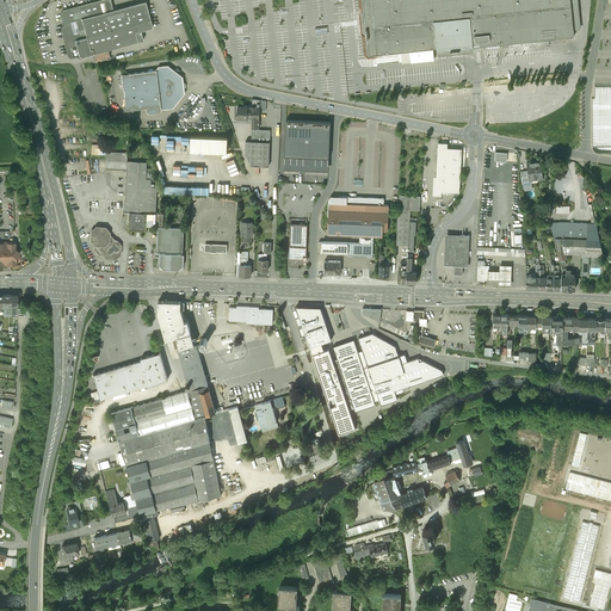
[(65,25),(62,29),(68,55),(71,56),(76,55),(79,56),(143,39),(140,30),(152,26),(146,1),(113,10),(110,0),(102,0),(65,11),(62,14),(65,25)]
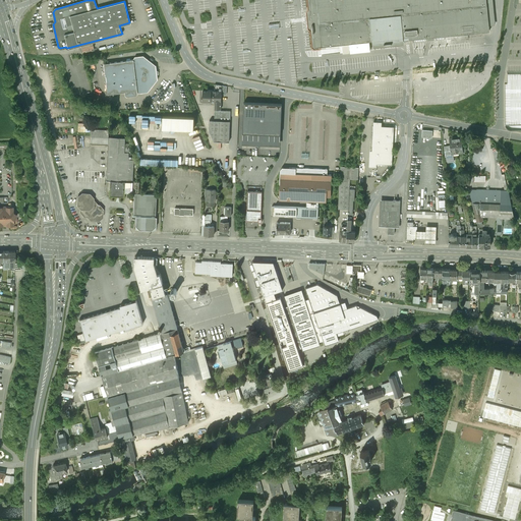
[(320,48),(322,46),(316,46),(314,45),(312,27),(311,27),(310,27),(308,11),(309,11),(310,11),(309,0),(306,0),(308,10),(306,11),(308,29),(310,31),(311,47),(314,49),(320,48)]
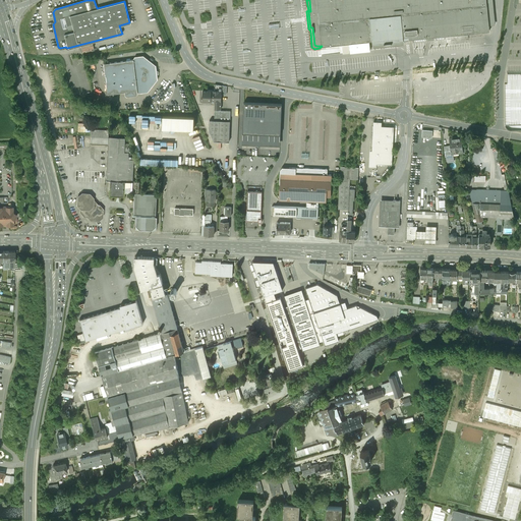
[(309,0),(310,11),(309,11),(308,11),(310,27),(311,27),(312,27),(314,45),(316,46),(322,46),(342,44),(343,53),(370,50),(369,41),(372,41),(372,48),(404,45),(403,40),(489,31),(489,25),(495,24),(491,0),(309,0)]
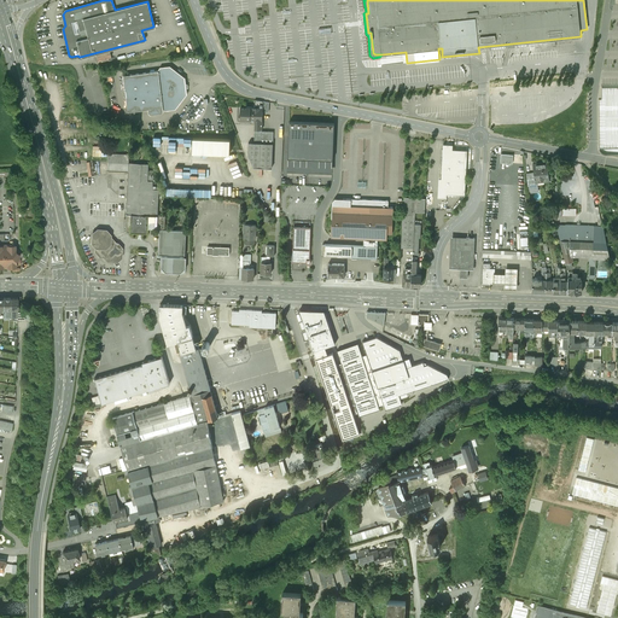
[(100,59),(114,56),(112,48),(98,52),(100,59)]
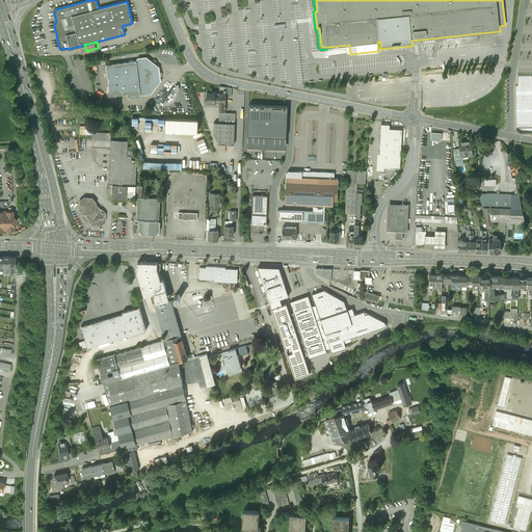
[(136,61),(105,64),(109,96),(140,92),(142,94),(151,92),(158,84),(157,81),(160,78),(159,70),(156,68),(155,64),(147,58),(138,59),(136,61)]
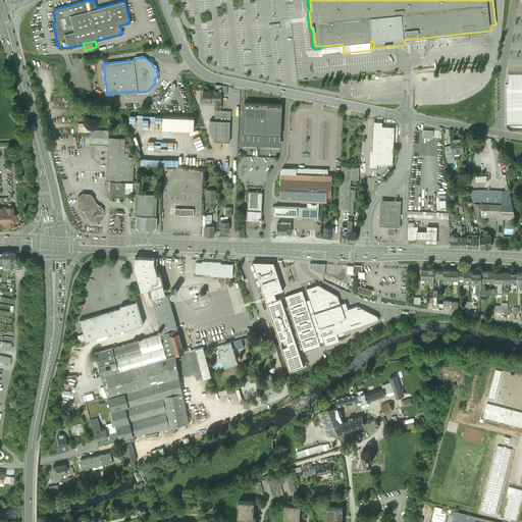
[(521,70),(508,71),(508,84),(506,84),(506,125),(507,127),(508,129),(511,131),(512,131),(521,131),(521,70)]
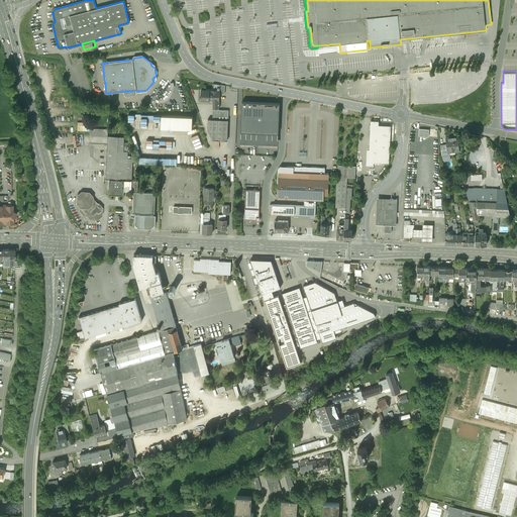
[(225,86),(213,84),(213,90),(220,90),(219,94),(224,94),(225,86)]
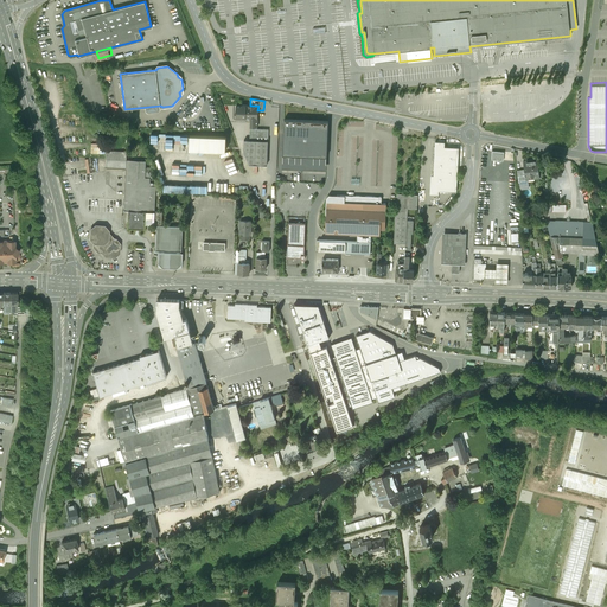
[(257,129),(257,110),(259,106),(250,106),(242,106),(242,107),(236,107),(236,119),(238,119),(246,119),(246,115),(251,115),(250,140),(250,141),(256,141),(268,141),(268,129),(257,129)]
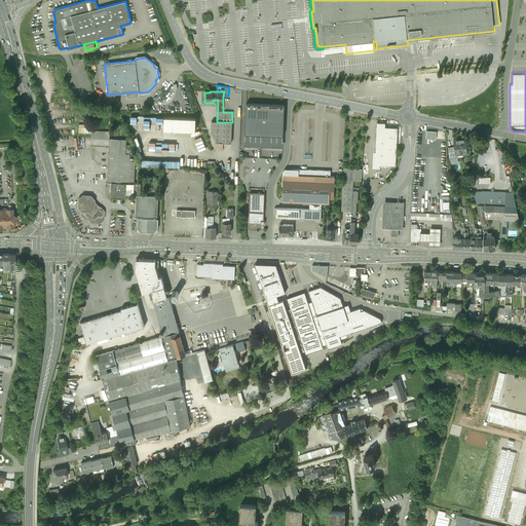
[(285,105),(246,104),(245,145),(283,147),(285,105)]
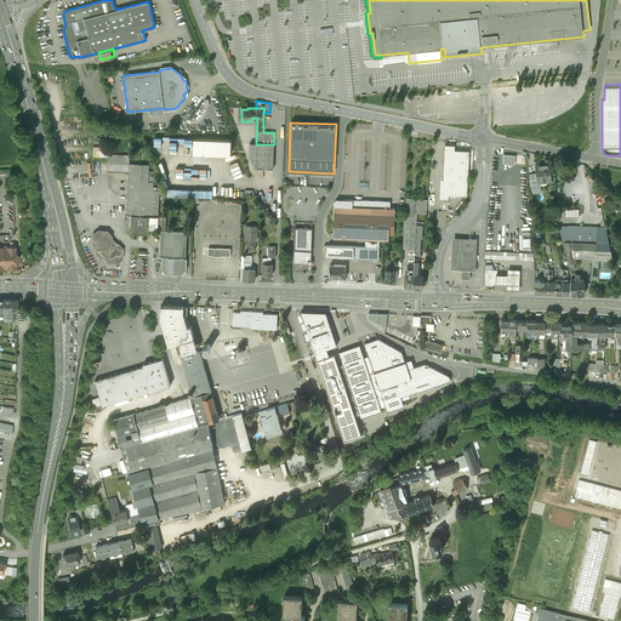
[(193,153),(231,154),(232,140),(194,138),(193,153)]
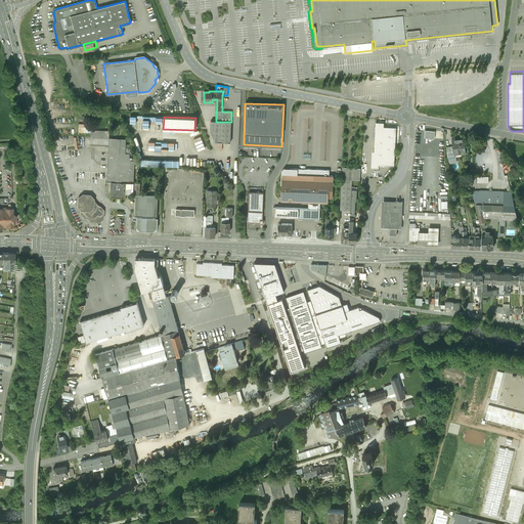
[(230,142),(231,122),(221,122),(216,122),(216,121),(211,121),(211,131),(215,141),(230,142)]
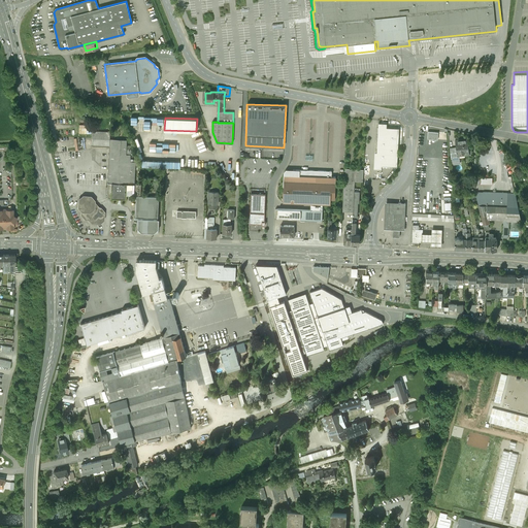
[(92,125),(79,124),(79,133),(92,133),(92,125)]
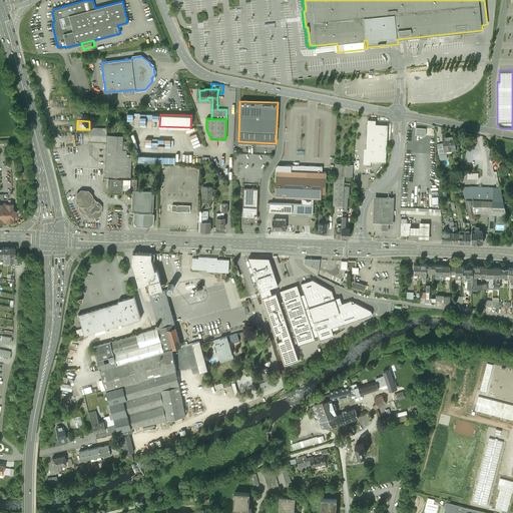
[(376,120),(368,120),(366,148),(365,148),(364,164),(371,164),(371,161),(386,162),(388,125),(376,124),(376,120)]
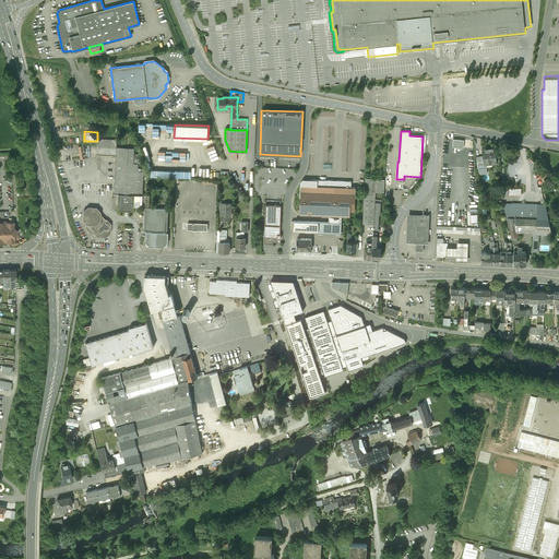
[(463,140),(453,139),(452,146),(458,146),(458,147),(460,149),(460,147),(463,147),(463,140)]
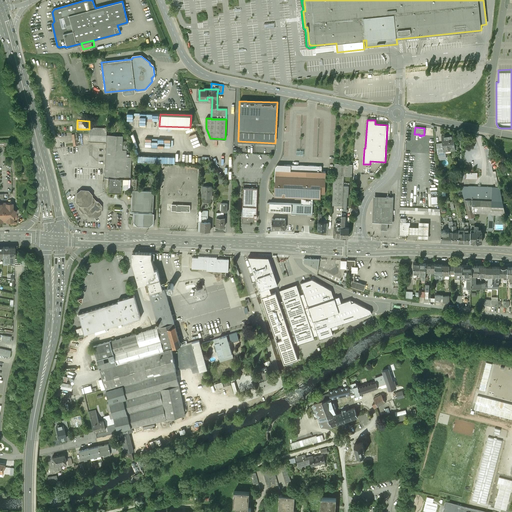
[(453,135),(446,135),(441,135),(442,142),(443,148),(445,148),(451,147),(450,145),(454,145),(454,146),(455,146),(453,134),(453,135)]
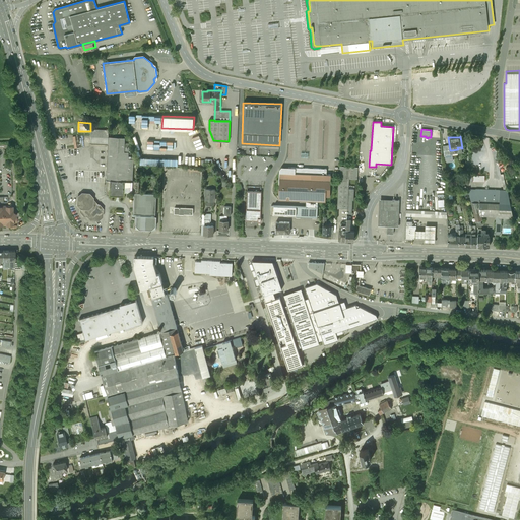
[(125,138),(108,137),(106,180),(110,180),(125,181),(133,182),(134,159),(128,159),(129,146),(125,146),(125,138)]
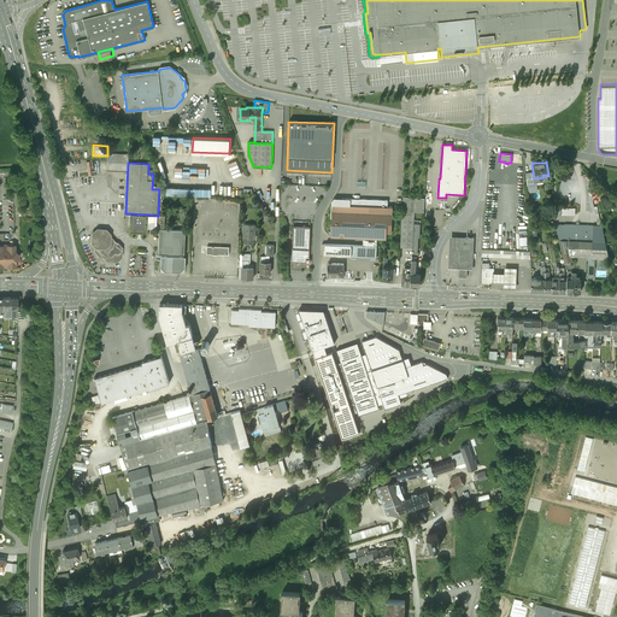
[(210,176),(210,166),(176,166),(176,176),(210,176)]
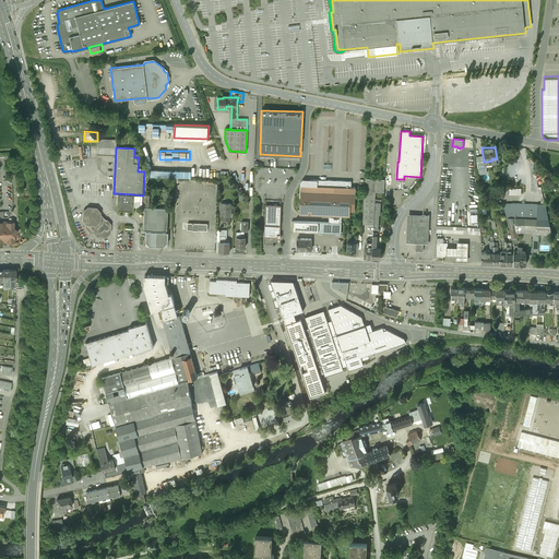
[(483,155),(476,156),(478,175),(487,174),(486,162),(484,162),(483,155)]
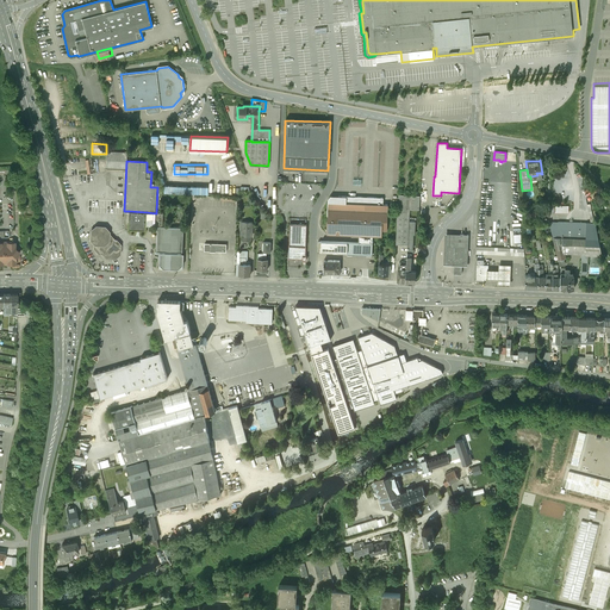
[(406,207),(406,195),(398,195),(396,244),(408,244),(409,221),(410,209),(410,207),(406,207)]
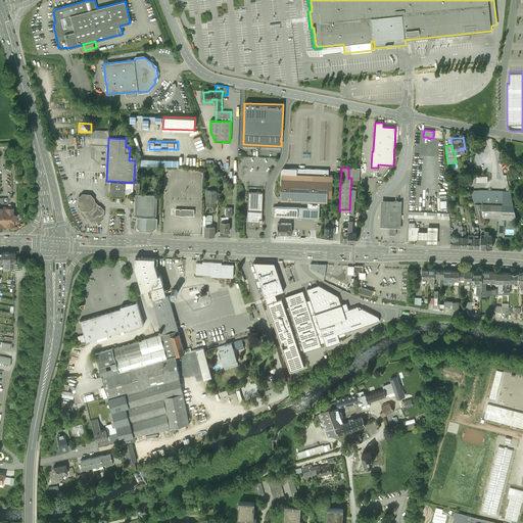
[(360,169),(348,168),(348,178),(351,178),(351,179),(360,179),(360,169)]
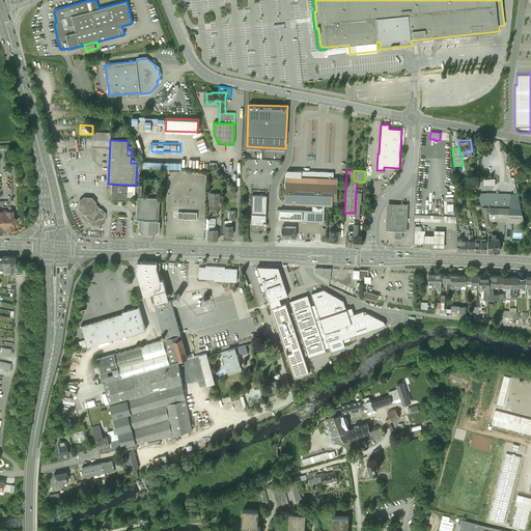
[(290,174),(286,174),(286,175),(285,175),(285,182),(284,203),(310,204),(312,204),(325,205),(332,205),(332,204),(333,200),(336,200),(337,200),(337,184),(337,177),(333,177),(333,172),(309,171),(295,171),(294,171),(291,173),(290,174)]
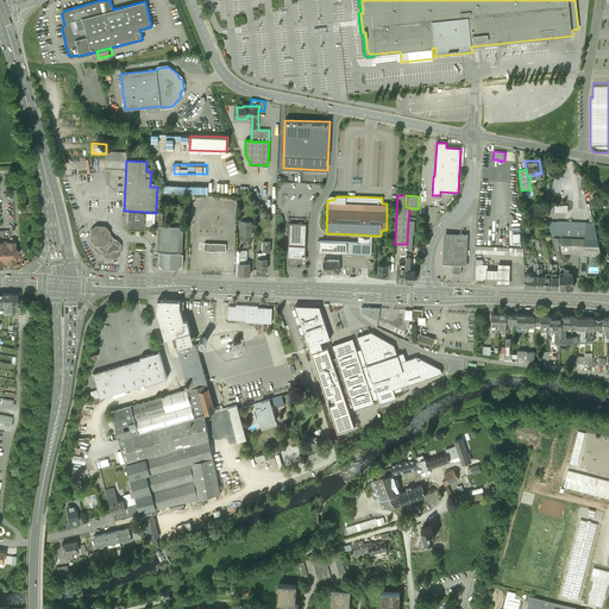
[(146,225),(146,212),(129,211),(127,228),(146,228),(146,225)]
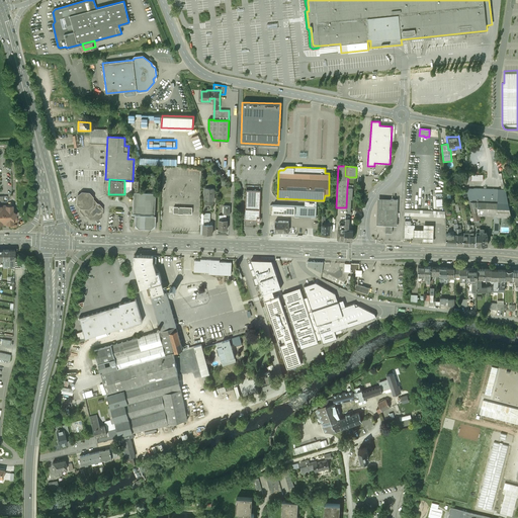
[(133,181),(124,180),(124,191),(132,191),(132,190),(139,190),(139,181),(133,181)]
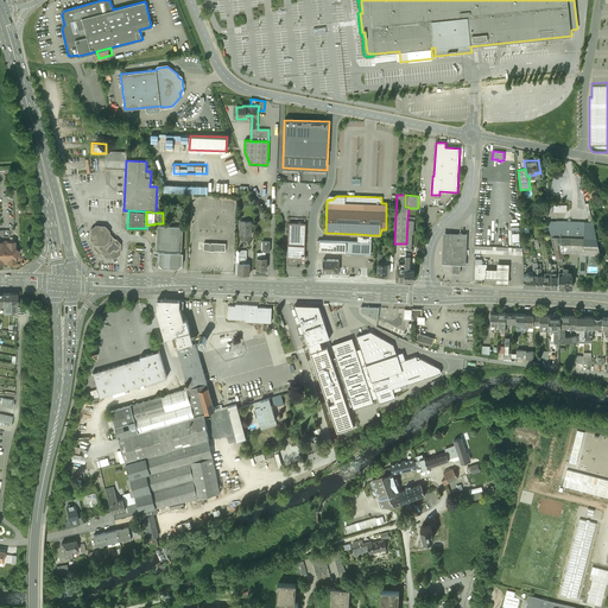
[(252,221),(241,221),(240,234),(241,234),(241,239),(249,239),(249,235),(251,235),(252,221)]
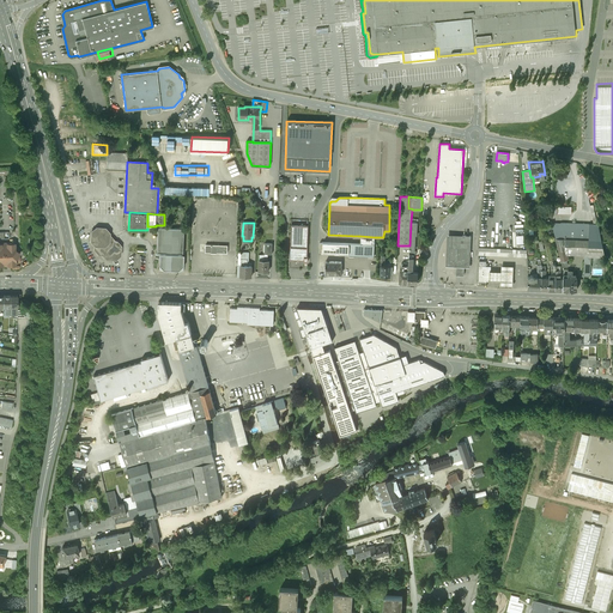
[(552,225),(556,238),(588,240),(589,224),(560,223),(560,224),(556,223),(557,224),(552,225)]
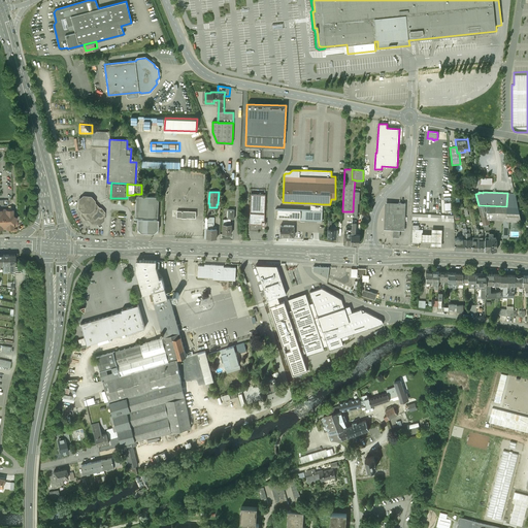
[(516,193),(507,193),(506,206),(479,205),(484,224),(487,223),(489,223),(487,216),(503,216),(503,236),(502,236),(502,237),(508,237),(508,220),(521,220),(516,193)]
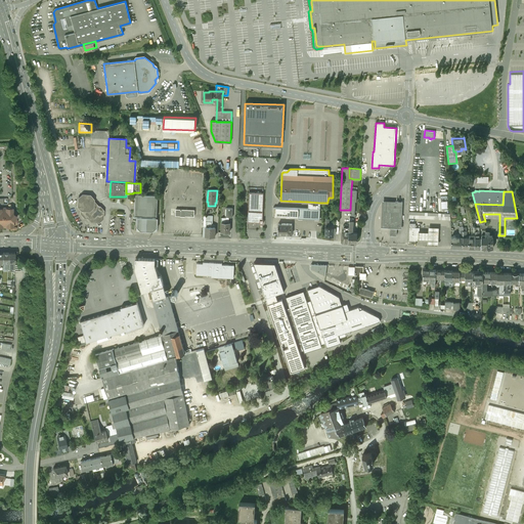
[(153,231),(157,231),(158,227),(156,226),(158,195),(139,194),(140,192),(133,192),(133,193),(133,194),(137,199),(136,215),(134,215),(133,216),(134,217),(138,217),(138,225),(137,226),(136,230),(140,230),(142,229),(151,229),(153,231)]
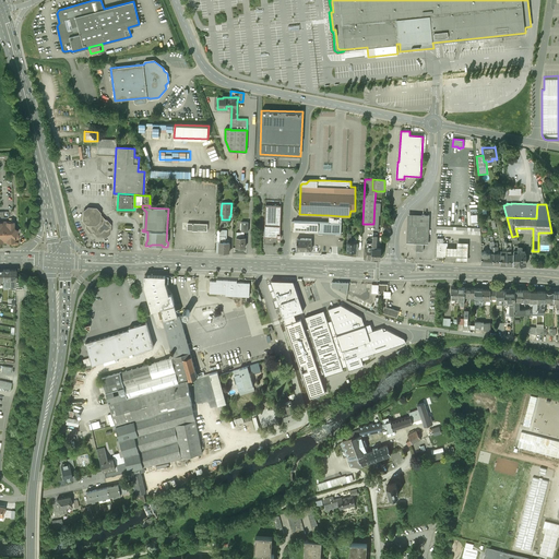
[(281,234),(282,205),(265,205),(265,221),(264,219),(263,224),(264,224),(264,237),(277,237),(277,238),(281,238),(281,234)]
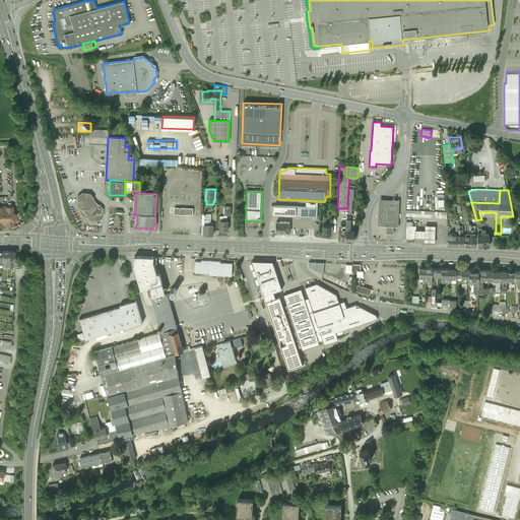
[(102,215),(102,208),(99,204),(96,204),(92,199),(92,197),(89,193),(82,193),(78,196),(77,203),(80,207),(80,210),(83,214),(87,214),(90,218),(98,219),(102,215)]
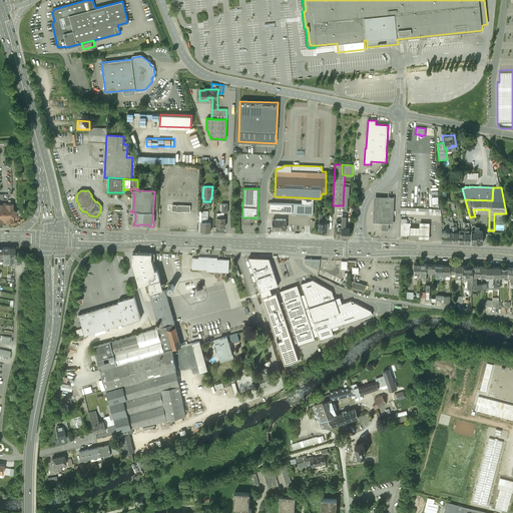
[(0,221),(7,222),(11,221),(14,221),(13,216),(17,212),(13,208),(13,203),(0,203),(0,196),(0,197),(0,198),(1,199),(7,199),(7,193),(0,193),(0,221)]
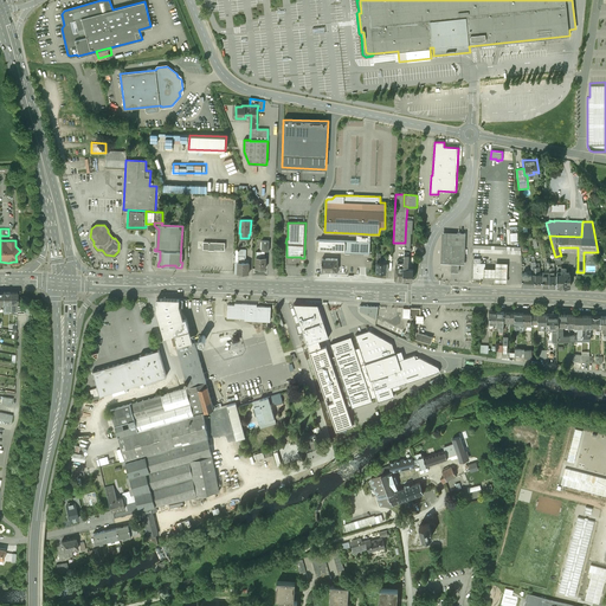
[(449,262),(451,262),(451,259),(452,259),(453,234),(457,236),(457,233),(450,232),(444,232),(442,232),(440,262),(443,262),(449,262)]
